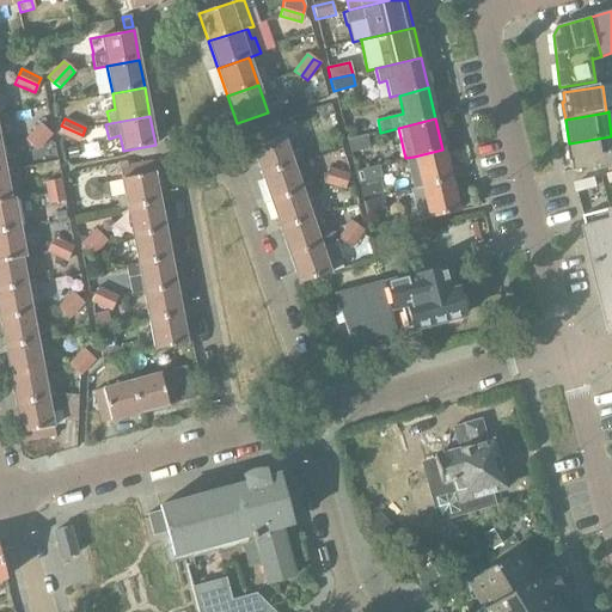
[(248,135),(261,175),(293,164),(280,127),(279,127),(277,122),(273,123),(264,127),(264,129),(248,135)]
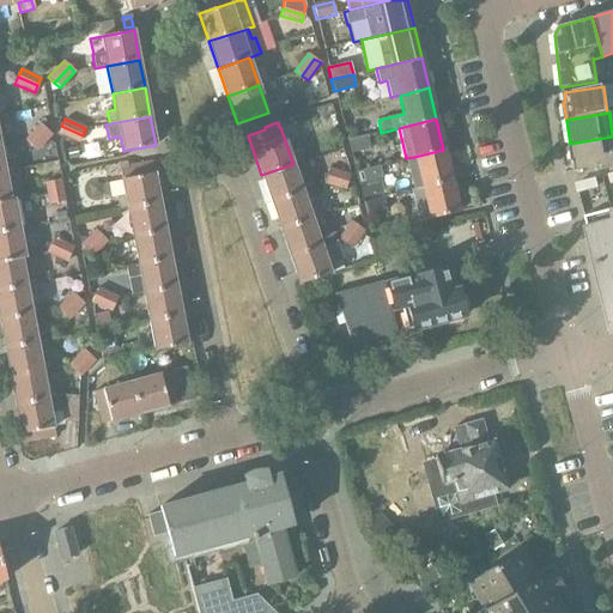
[(24,139),(30,145),(46,129),(40,123),(24,139)]
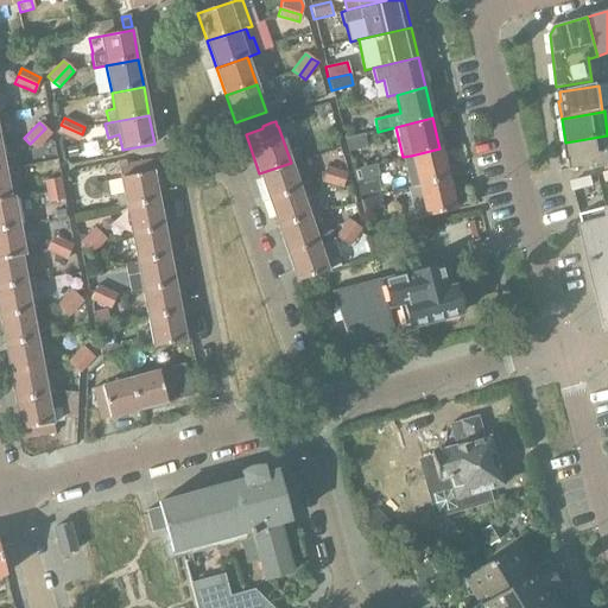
[(82,134),(61,125),(58,133),(78,141),(82,134)]
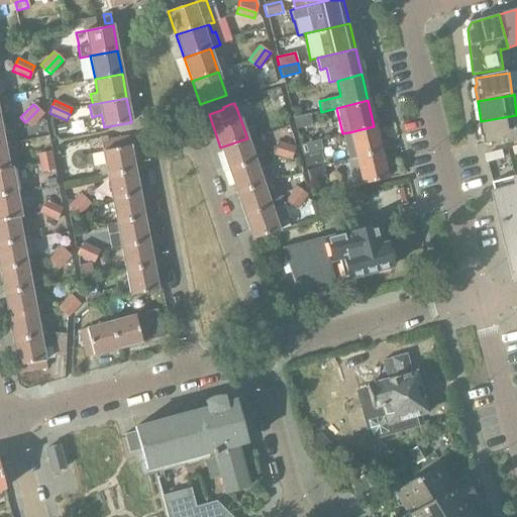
[(43,113),(38,109),(25,122),(30,126),(43,113)]
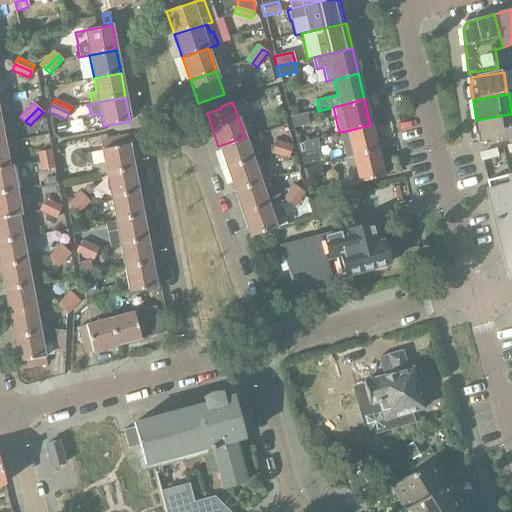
[(306,114),(290,118),(293,129),(309,125),(306,114)]
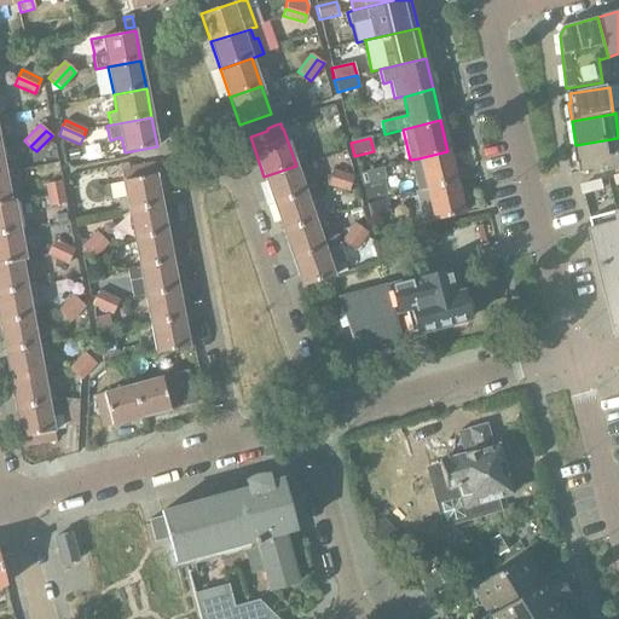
[(618,138),(576,145),(578,162),(580,162),(582,172),(618,166),(618,138)]
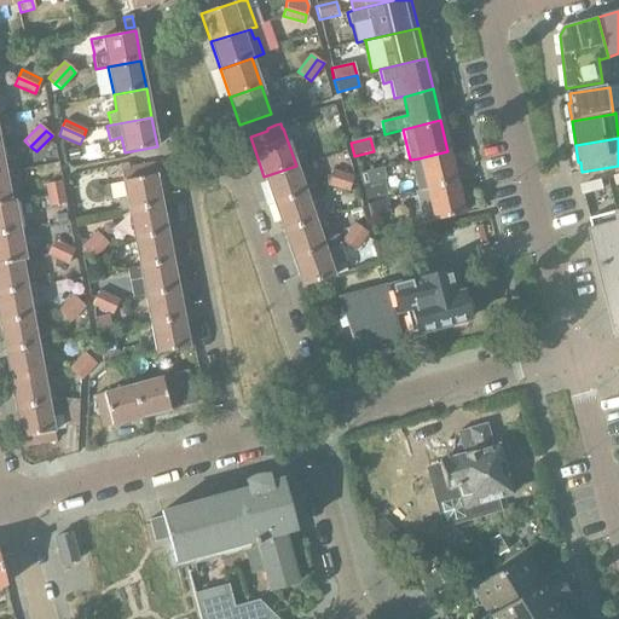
[(79,158),(76,144),(65,145),(68,161),(79,158)]
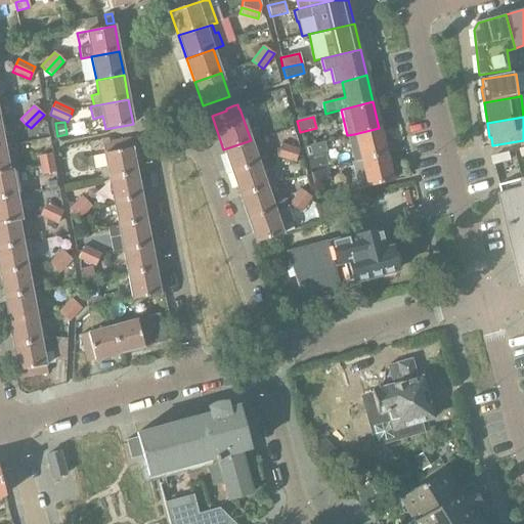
[(354,134),(360,160),(385,154),(379,128),(354,134)]
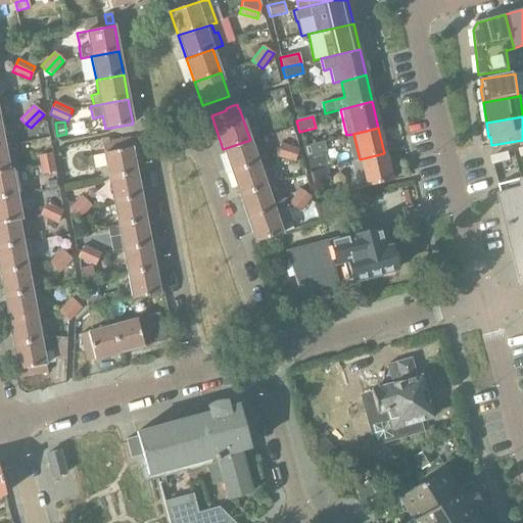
[(101,179),(108,178),(136,172),(132,147),(131,147),(130,137),(113,140),(113,139),(107,137),(94,140),(96,149),(102,148),(106,167),(99,168),(101,179)]
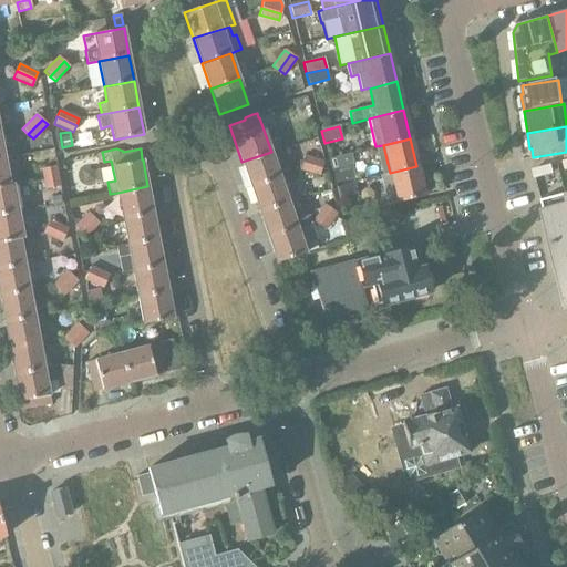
[(271,152),(241,162),(250,187),(280,176),(271,152)]
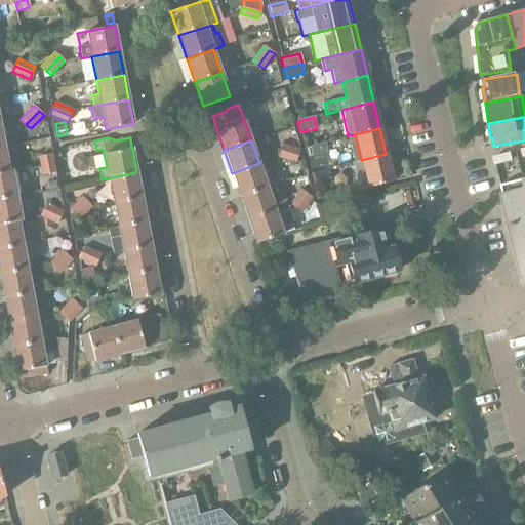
[(296,156),(298,150),(281,145),(280,151),(296,156)]
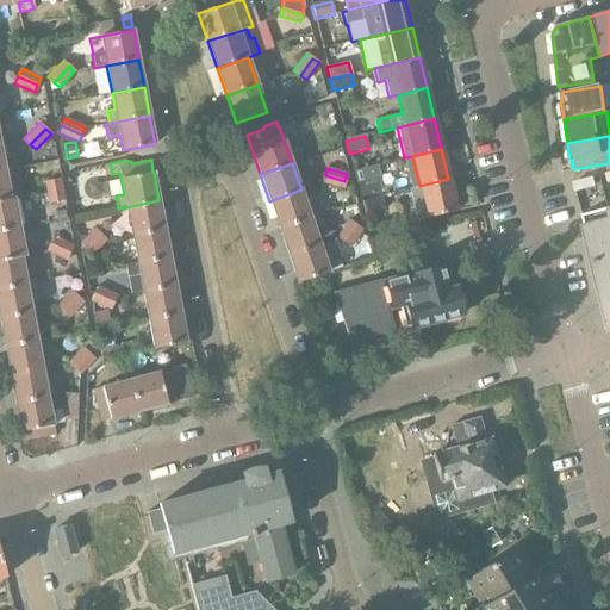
[(6,172),(0,172),(0,203),(11,200),(6,172)]
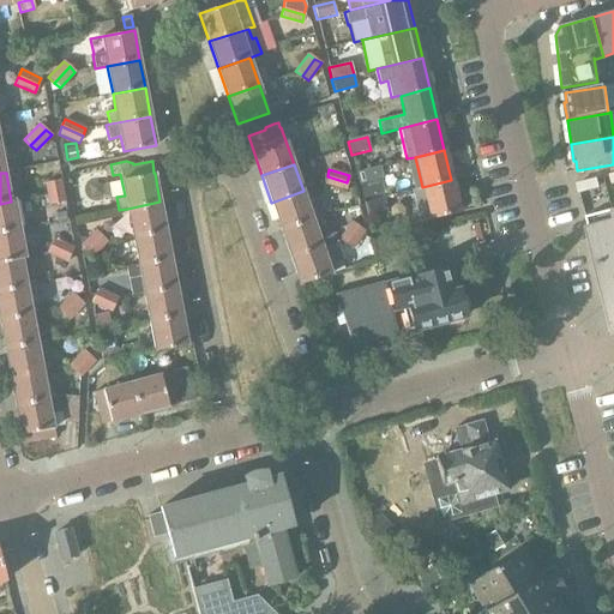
[(347,182),(327,176),(325,184),(345,190),(347,182)]
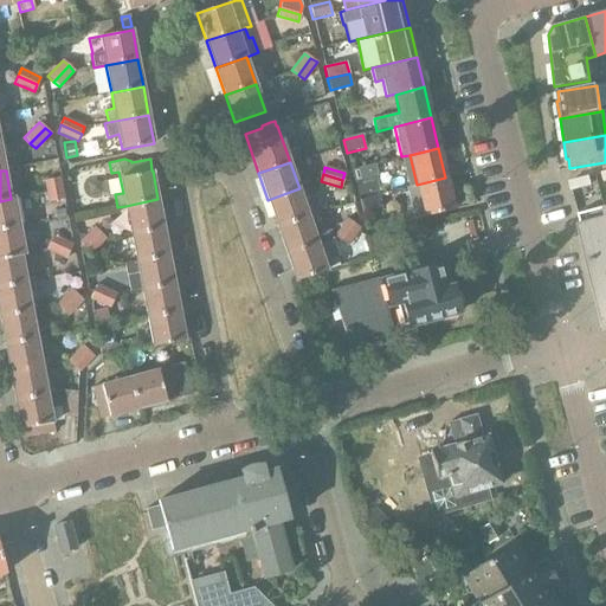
[(588,176),(569,181),(571,189),(591,185),(588,176)]
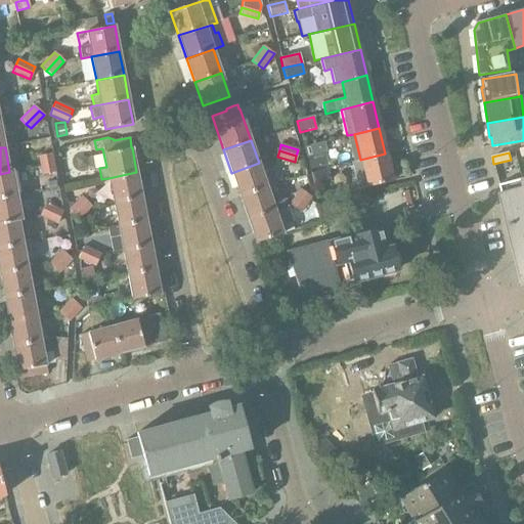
[(48,174),(55,172),(51,154),(44,155),(48,174)]
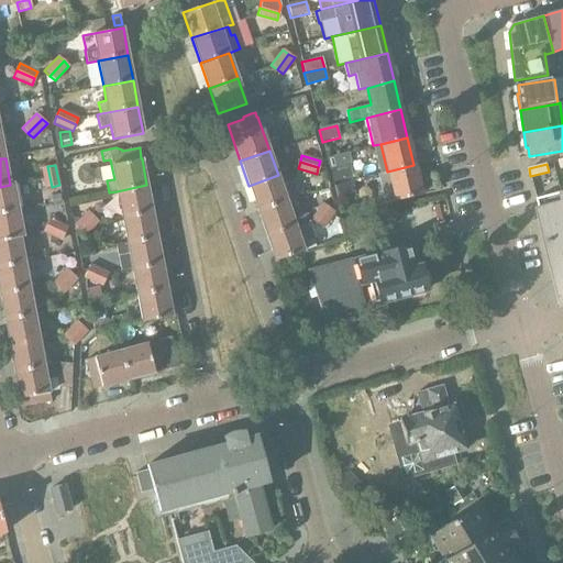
[(348,165),(329,169),(332,181),(350,177),(348,165)]
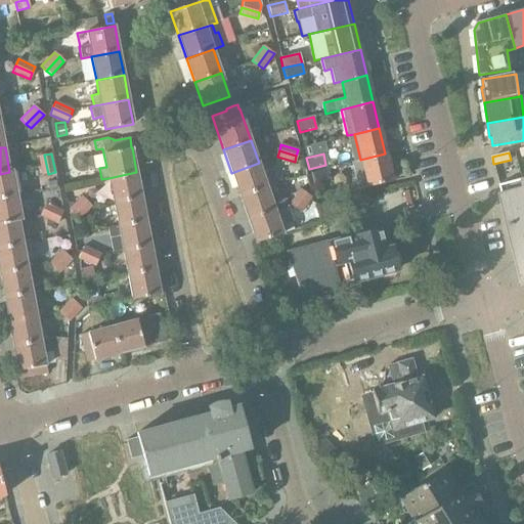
[(356,188),(366,186),(391,180),(385,154),(360,160),(350,162),(356,188)]
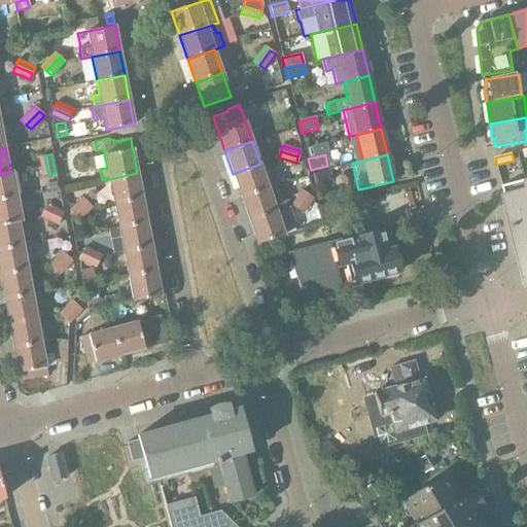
[(48,175),(44,155),(38,157),(42,176),(48,175)]
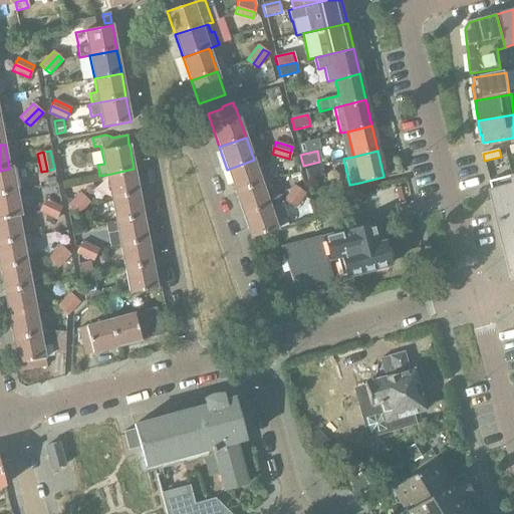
[(227,170),(235,193),(262,184),(254,160),(227,170)]
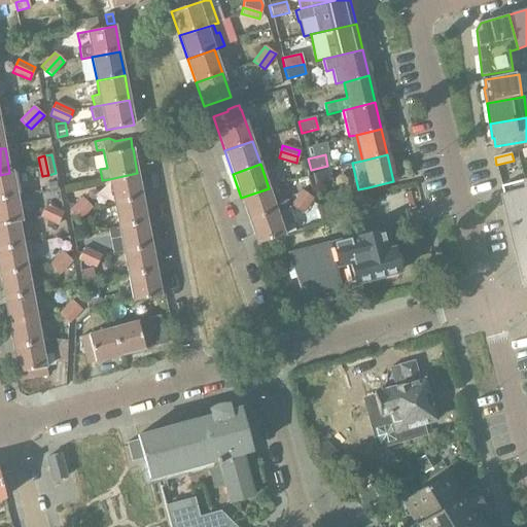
[(327,170),(312,174),(314,184),(329,181),(327,170)]
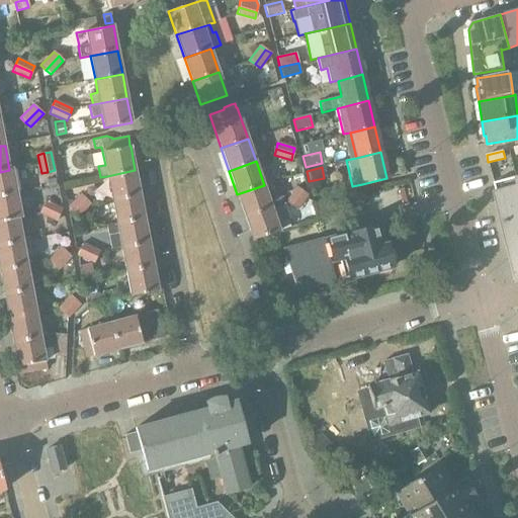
[(0,196),(17,193),(12,170),(9,170),(0,172),(0,196)]
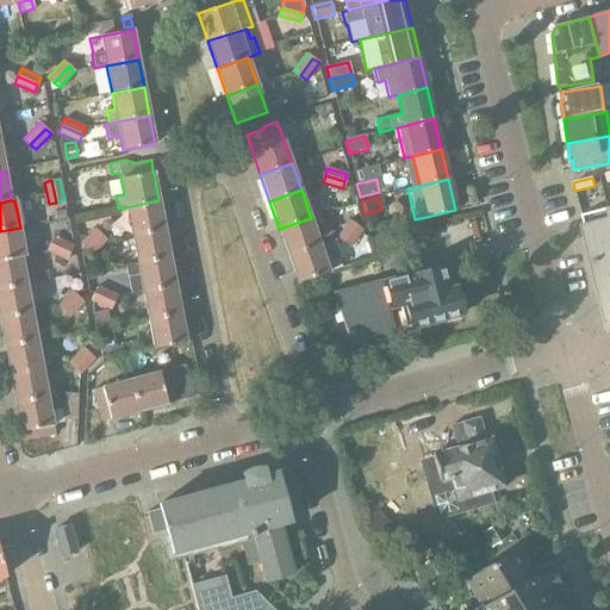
[(159,200),(126,207),(131,235),(165,229),(159,200)]
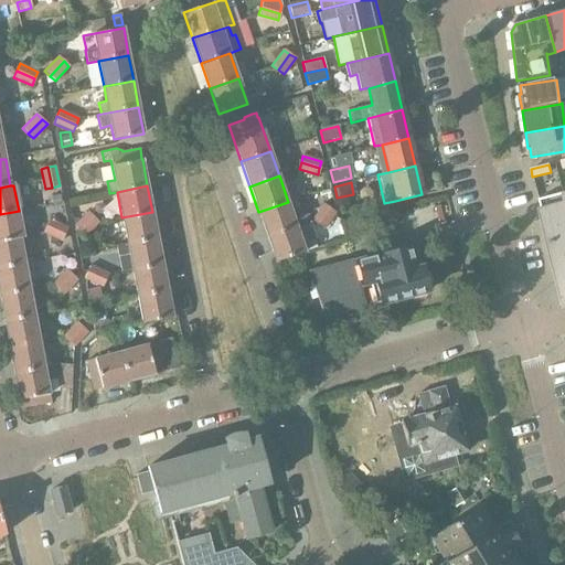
[(564,192),(539,200),(564,297),(564,299),(564,192)]
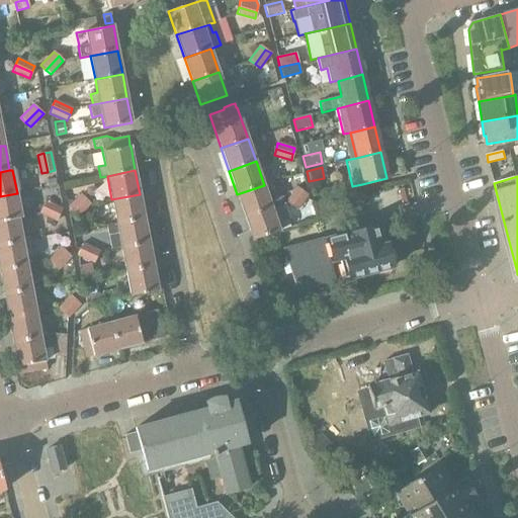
[(237,194),(245,217),(272,207),(264,185),(237,194)]
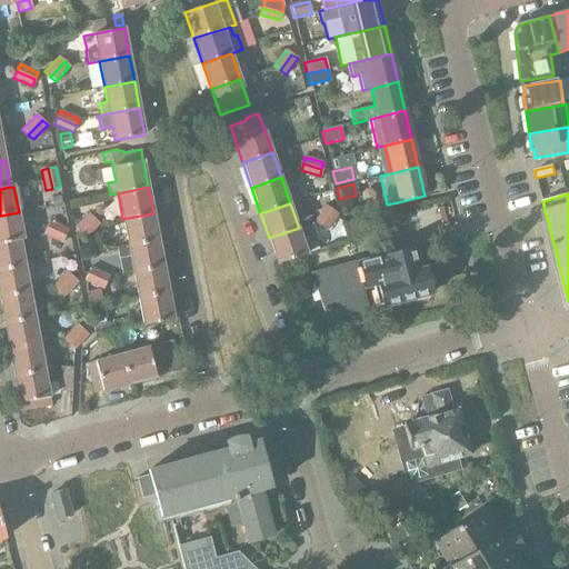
[(313,222),(320,227),(331,210),(326,206),(313,222)]
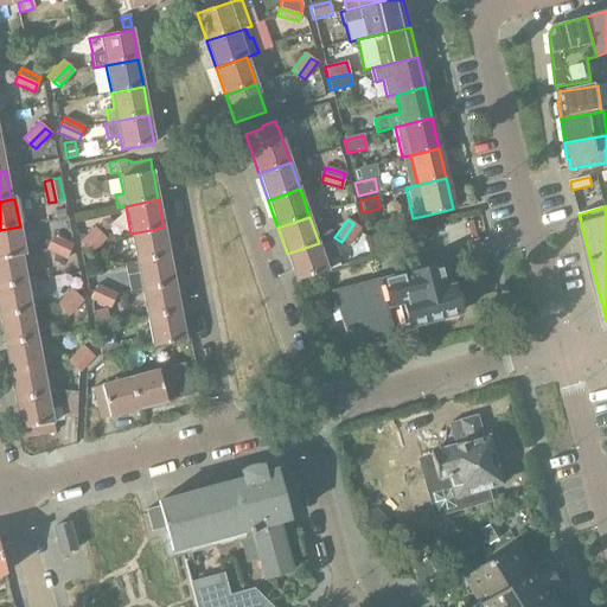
[(353,224),(342,242),(349,246),(360,228),(353,224)]
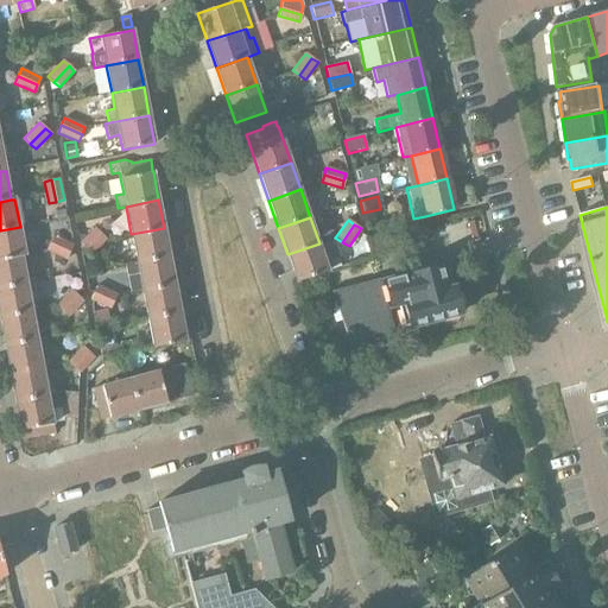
[(0,258),(21,254),(25,254),(20,227),(0,230),(0,258)]
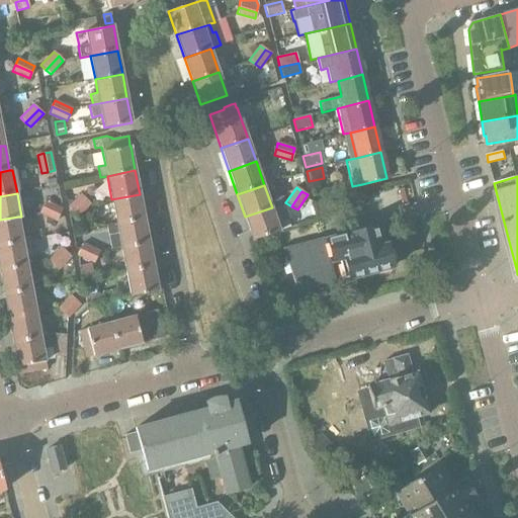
[(73,212),(85,199),(80,194),(68,208),(73,212)]
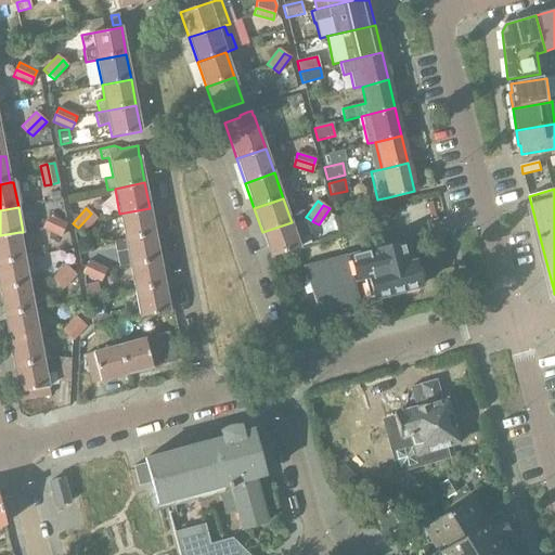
[(150,208),(119,214),(125,240),(154,233),(150,208)]
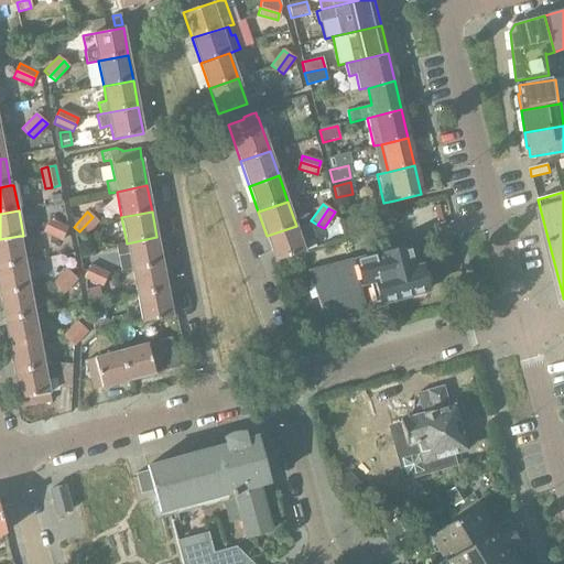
[(98,221),(93,217),(79,231),(84,236),(98,221)]
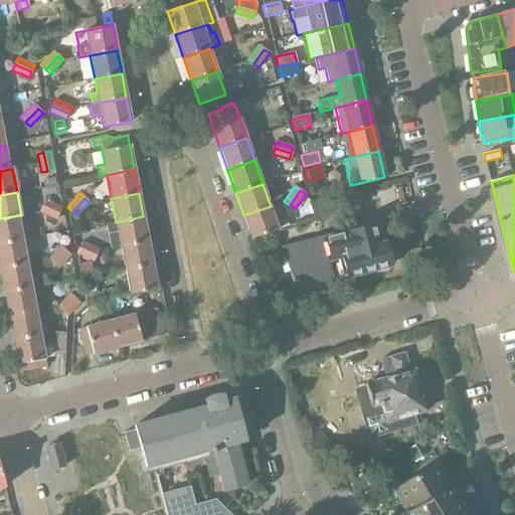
[(58,214),(61,208),(44,200),(41,206),(58,214)]
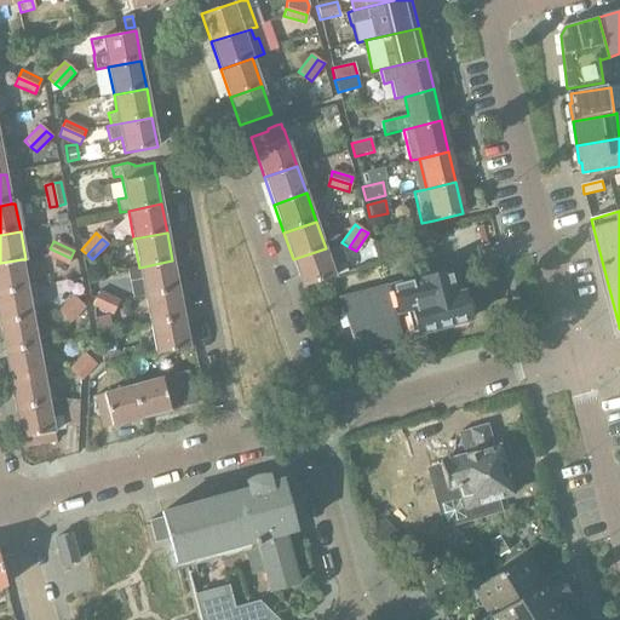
[(326,248),(293,259),(303,287),(334,276),(331,265),(346,260),(340,244),(326,248)]
